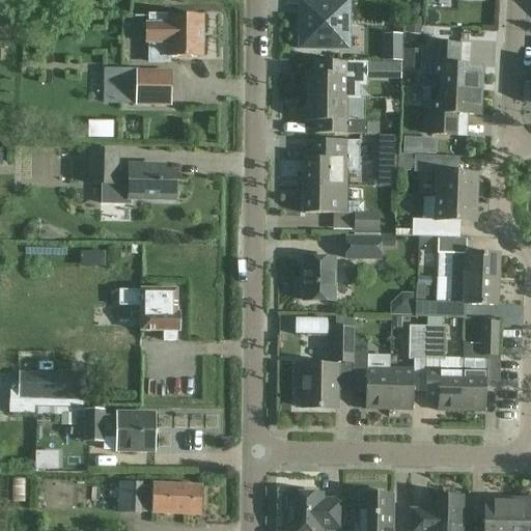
[(300,17),(300,51),(350,51),(350,1),(318,1),(318,17),(300,17)]
